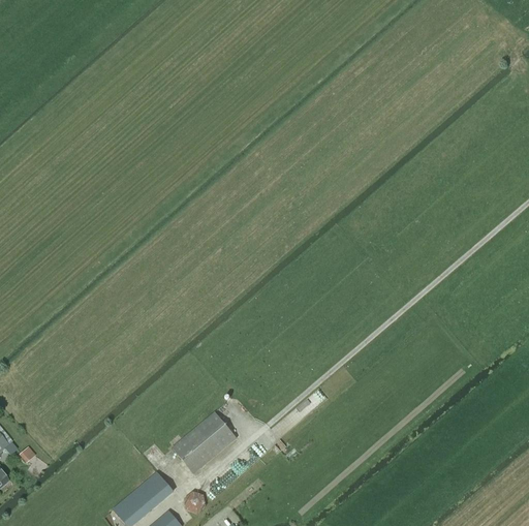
[(193,472),(236,436),(214,410),(172,446),(193,472)]
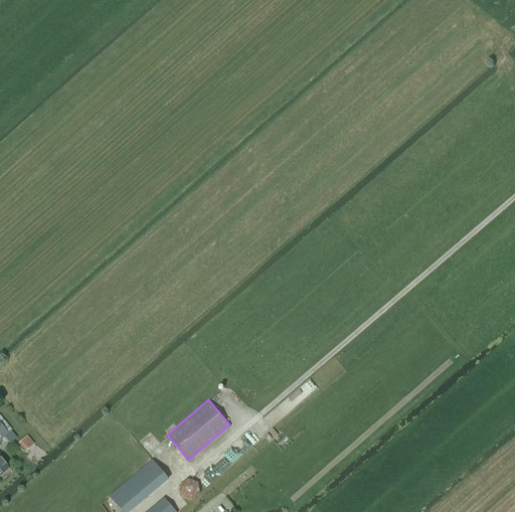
[(0,439),(8,432),(0,421),(0,439)]
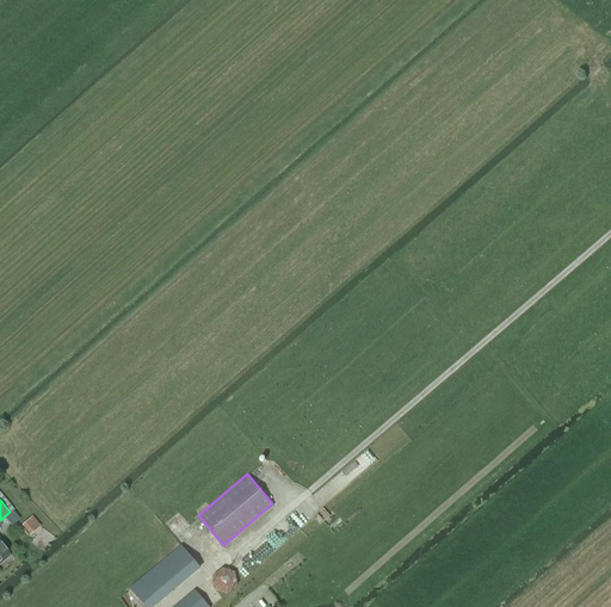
[(20,524),(30,533),(41,524),(32,513),(20,524)]
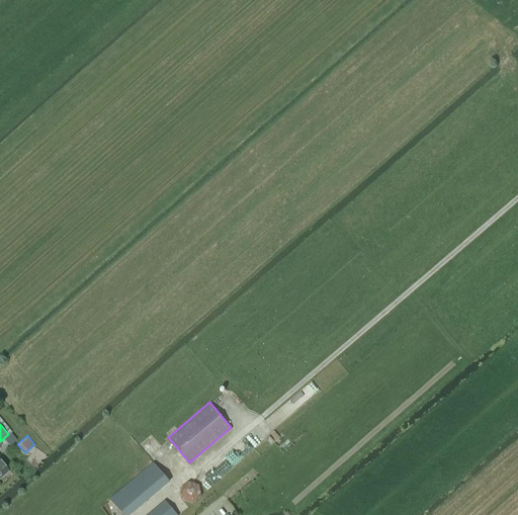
[(124,514),(126,514),(169,480),(154,461),(110,498),(124,514)]
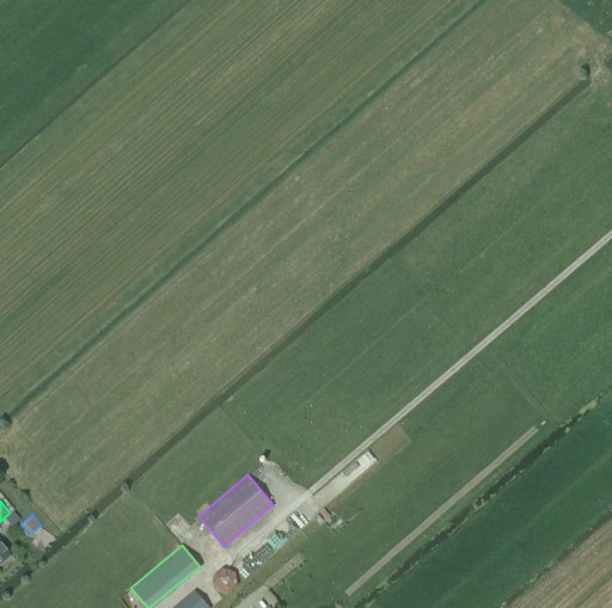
[(212,576),(227,594),(242,581),(226,563),(212,576)]
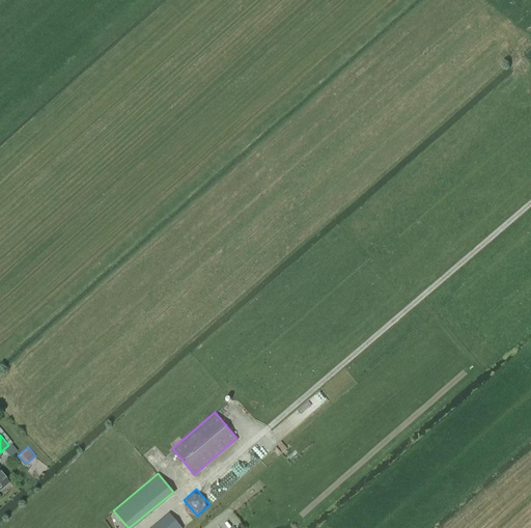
[(182,527),(183,527),(169,511),(149,527),(182,527)]
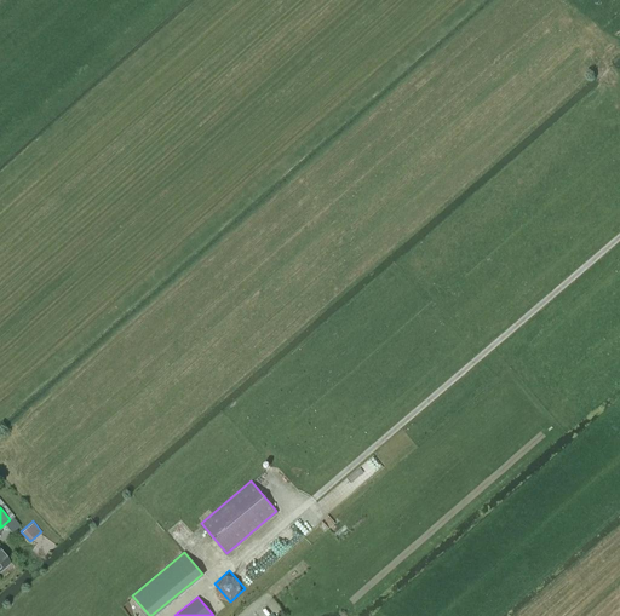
All buildings are outlined.
